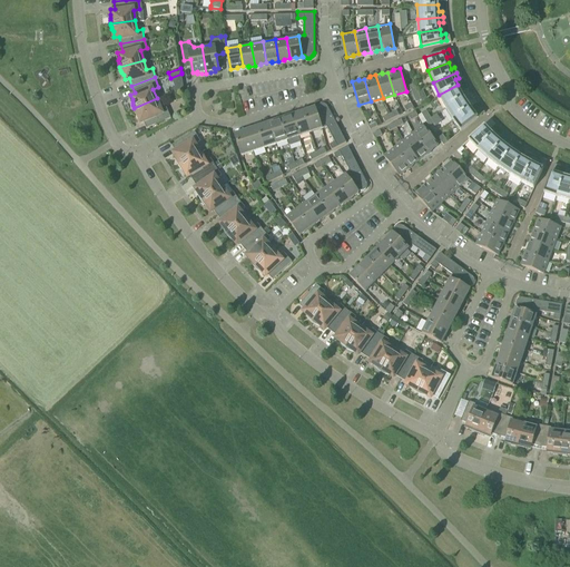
[(445,107),(468,94),(464,88),(461,90),(458,85),(439,95),(445,107)]
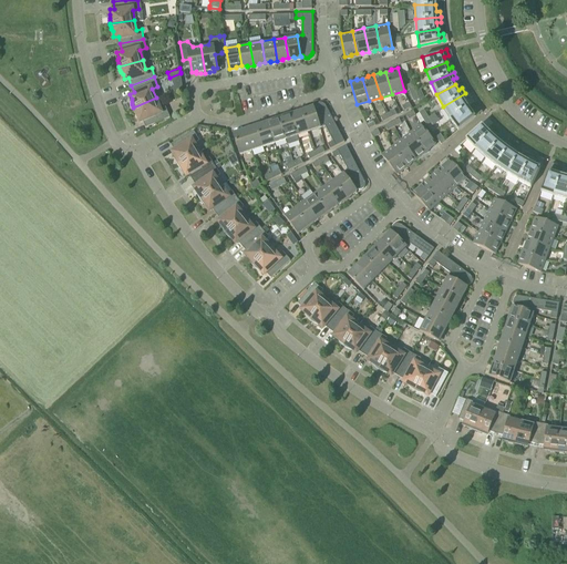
[(450,118),(467,105),(464,100),(468,98),(465,93),(443,106),(450,118)]
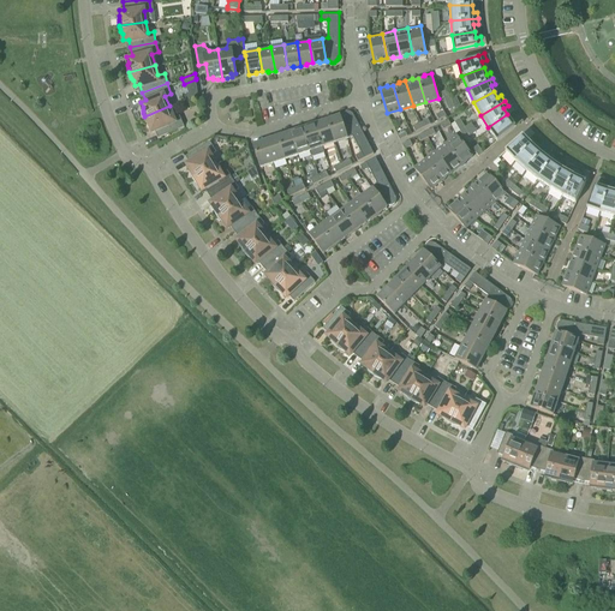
[(169,106),(144,117),(144,118),(147,120),(148,121),(150,124),(151,130),(157,127),(160,135),(184,125),(179,113),(173,117),(169,106)]
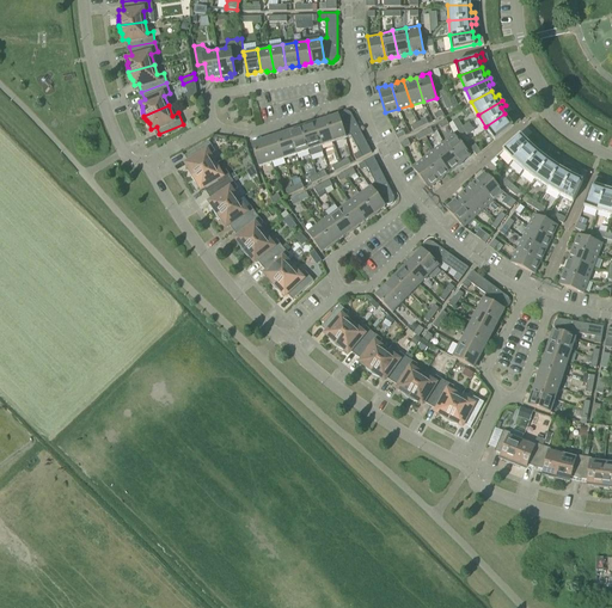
[(338,114),(346,135),(350,134),(359,149),(354,153),(356,158),(372,151),(352,111),(350,110),(348,109),(346,109),(343,109),(341,111),(340,114),(338,114)]
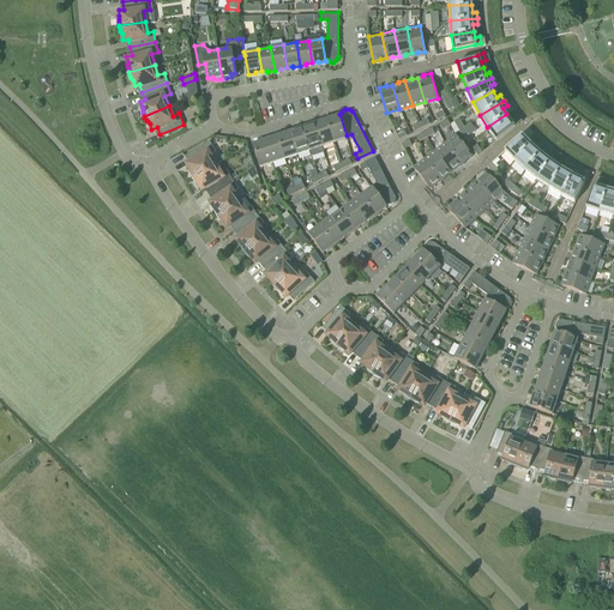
[(347,136),(339,114),(339,113),(332,115),(332,116),(326,119),(333,140),(347,136)]
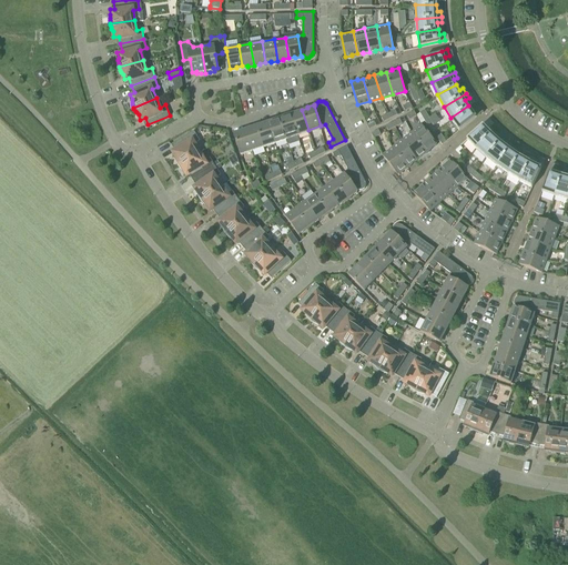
[(468,106),(450,118),(459,129),(475,117),(479,112),(476,108),(473,110),(468,106)]
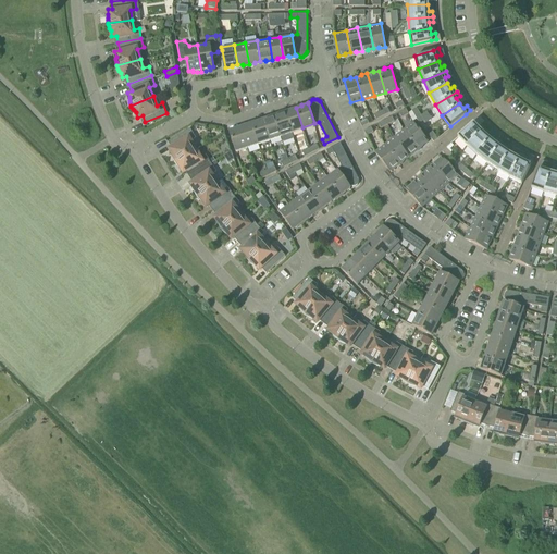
[(412,118),(421,112),(417,106),(411,108),(412,110),(408,112),(412,118)]
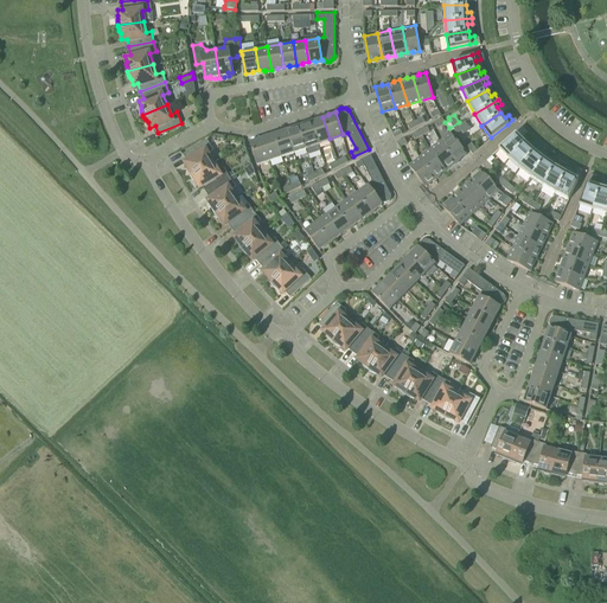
[(318,142),(330,139),(323,117),(317,119),(317,117),(311,120),(318,142)]
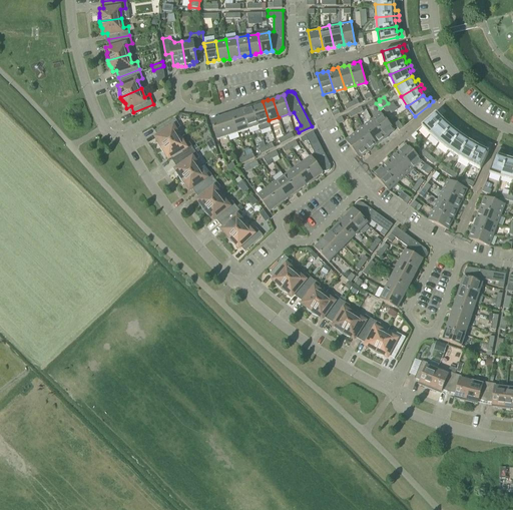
[(259,123),(269,120),(263,101),(257,103),(258,104),(252,105),(259,123)]
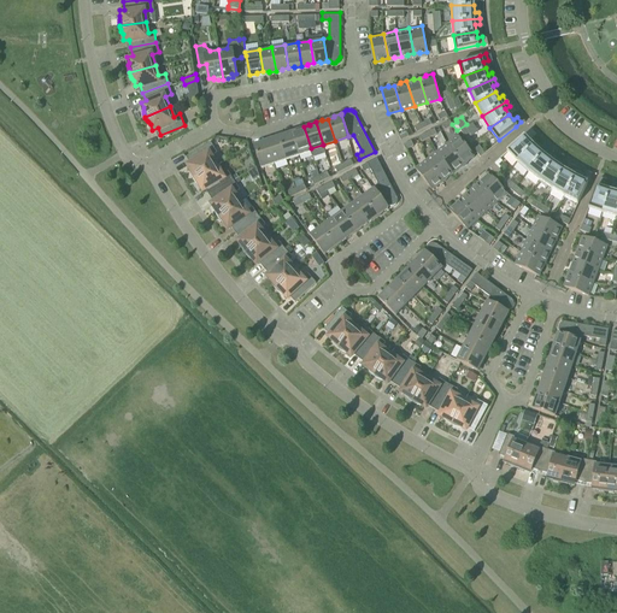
[(466,124),(457,130),(458,133),(462,130),(465,136),(471,133),(466,124)]
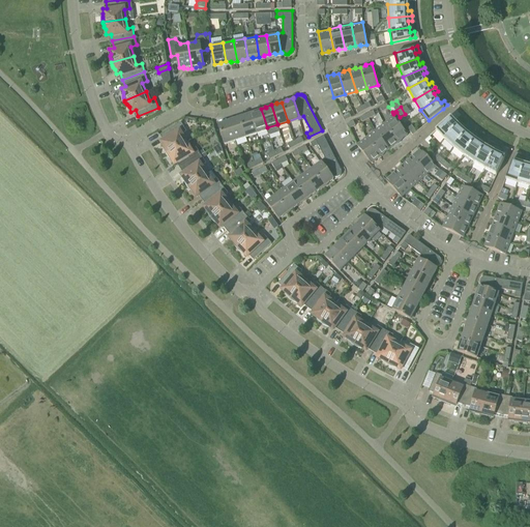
[(257,132),(267,127),(261,109),(256,111),(256,110),(249,112),(257,132)]
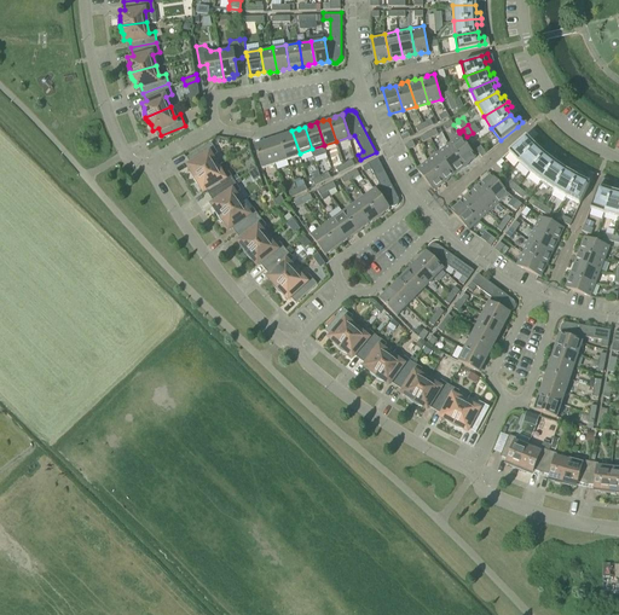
[(287,157),(300,154),(291,131),(285,133),(285,134),(279,135),(287,157)]
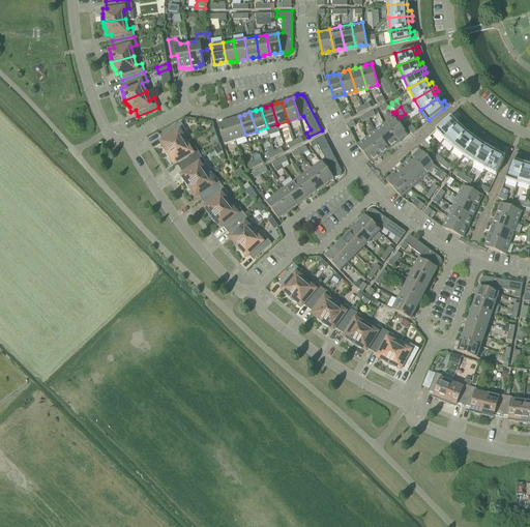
[(444,138),(459,123),(454,119),(458,116),(453,112),(449,115),(449,116),(436,128),(444,138)]
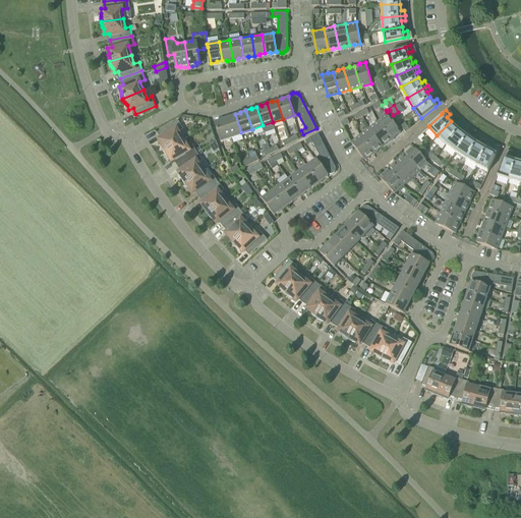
[(378,120),(391,136),(395,133),(395,134),(400,130),(387,113),(378,120)]
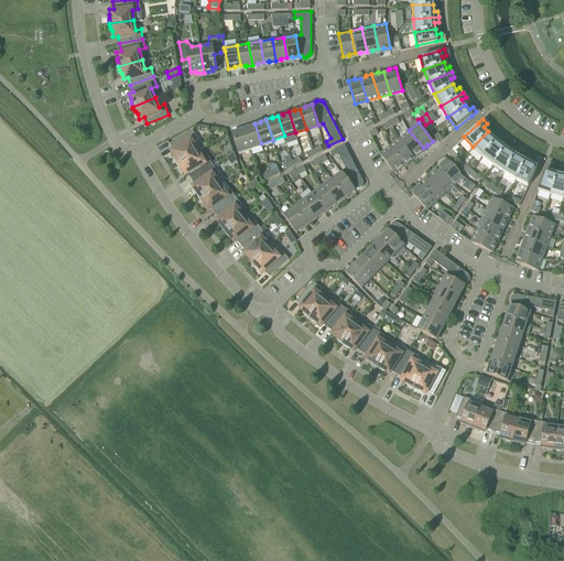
[(250,148),(261,143),(255,123),(250,126),(249,125),(243,127),(250,148)]
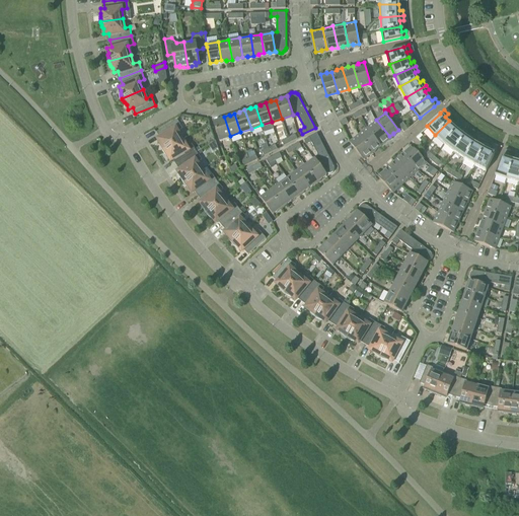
[(220,139),(230,136),(224,117),(218,119),(219,120),(213,121),(220,139)]
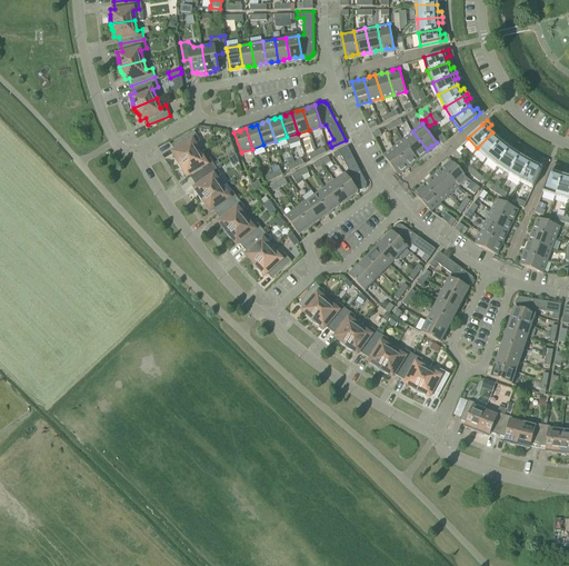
[(178,164),(200,150),(195,141),(200,138),(195,129),(173,141),(177,148),(172,150),(176,155),(176,158),(177,160),(178,162),(178,164)]
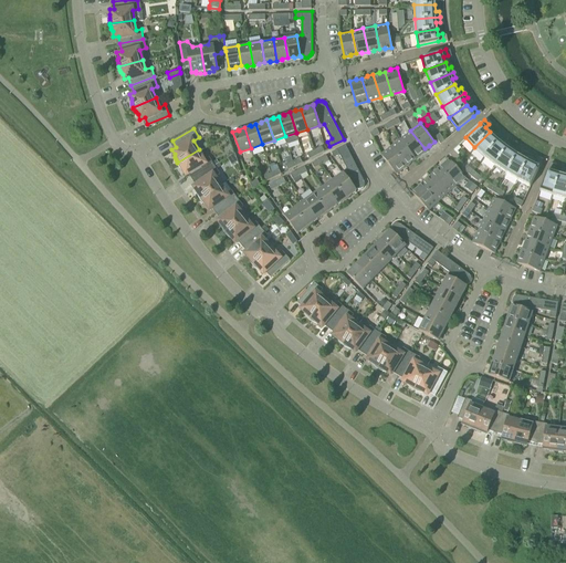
[(420,152),(425,148),(410,131),(400,137),(416,157),(420,153),(420,152)]
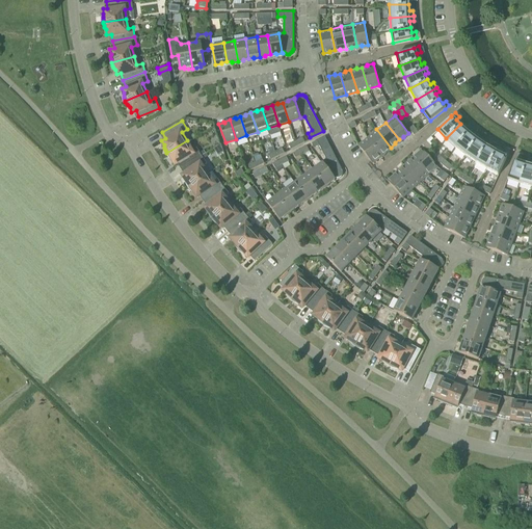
[(408,127),(414,133),(418,130),(413,123),(408,127)]
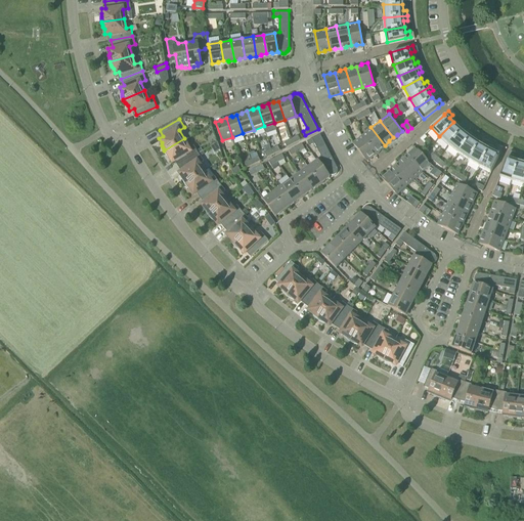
[(448,144),(464,126),(460,122),(457,125),(453,122),(439,136),(448,144)]
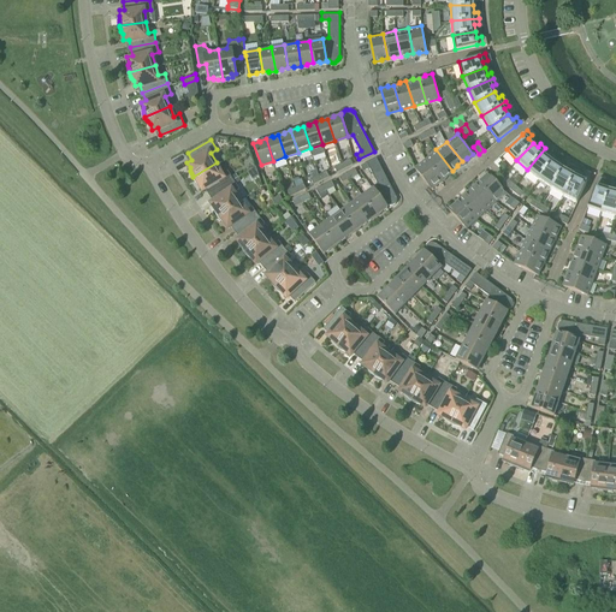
[(539,178),(552,159),(548,155),(550,152),(545,148),(527,170),(539,178)]
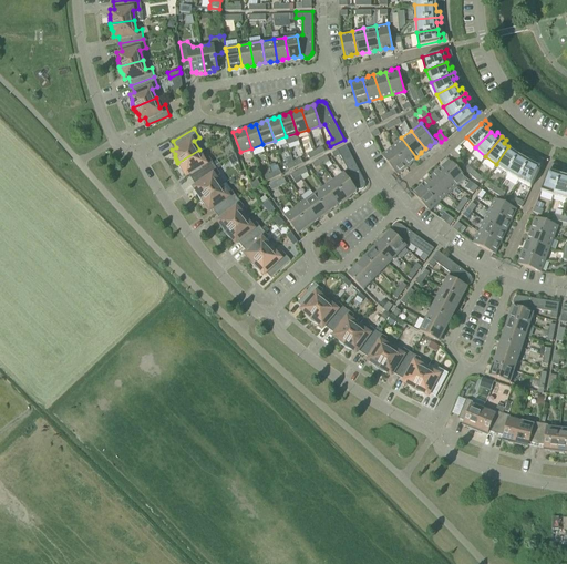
[(411,161),(416,157),(401,137),(392,145),(406,163),(411,160),(411,161)]
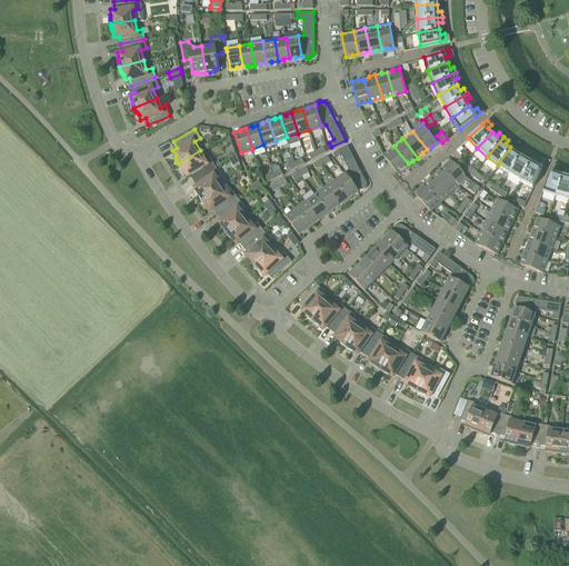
[(345,171),(357,188),(358,188),(360,188),(362,188),(365,187),(366,185),(367,182),(366,180),(348,144),(333,151),(336,157),(341,154),(349,169),(345,171)]
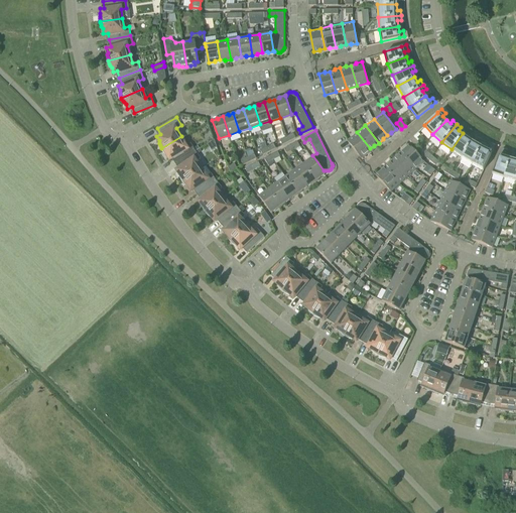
[(366,152),(370,148),(357,132),(348,139),(361,156),(366,152)]
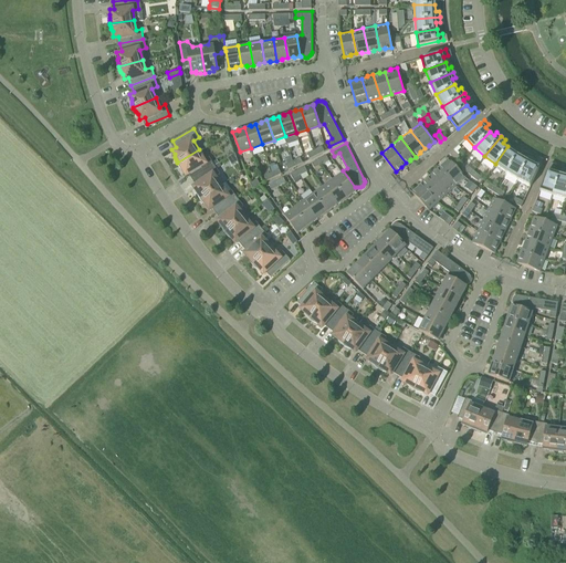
[(506,171),(520,149),(515,146),(513,150),(507,146),(495,164),(506,171)]
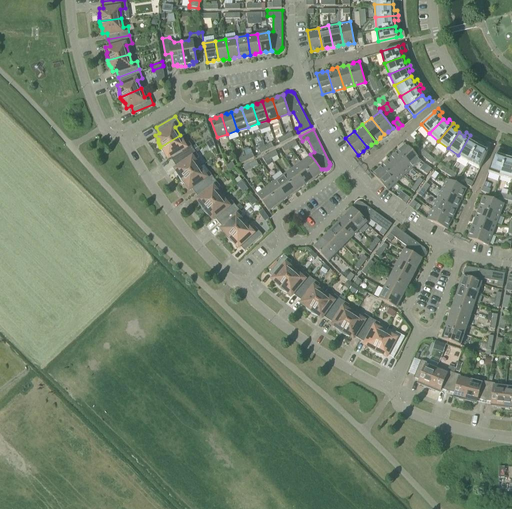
[(410,133),(406,137),(411,143),(415,139),(410,133)]
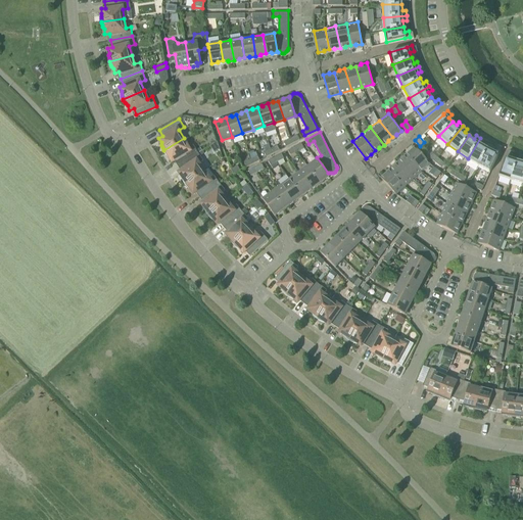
[(196,148),(193,143),(188,146),(184,138),(163,150),(164,150),(165,152),(168,154),(170,155),(172,160),(176,157),(179,162),(198,151),(196,148)]
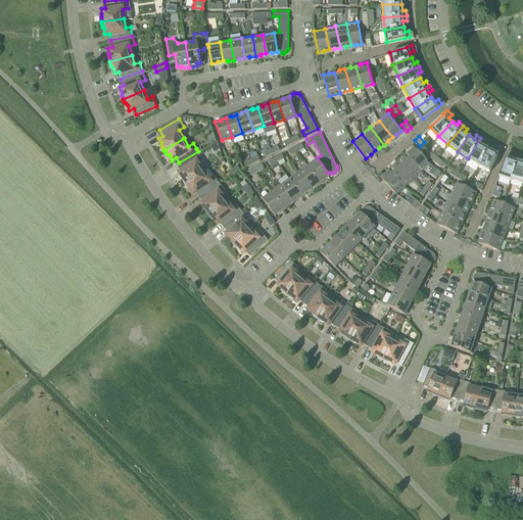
[(478,164),(487,147),(482,144),(485,141),(480,138),(468,158),(478,164)]
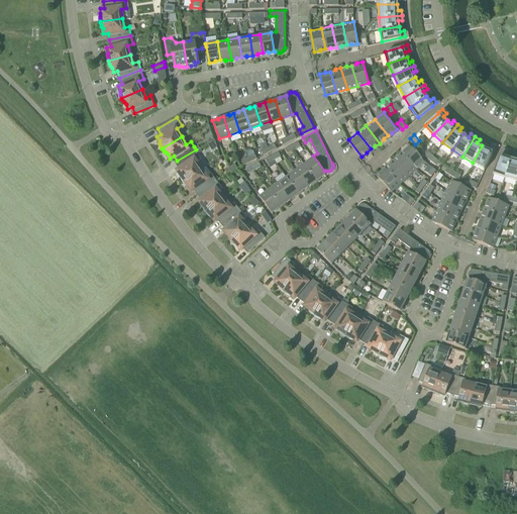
[(402,151),(416,168),(424,160),(409,143),(405,147),(405,148),(402,151)]
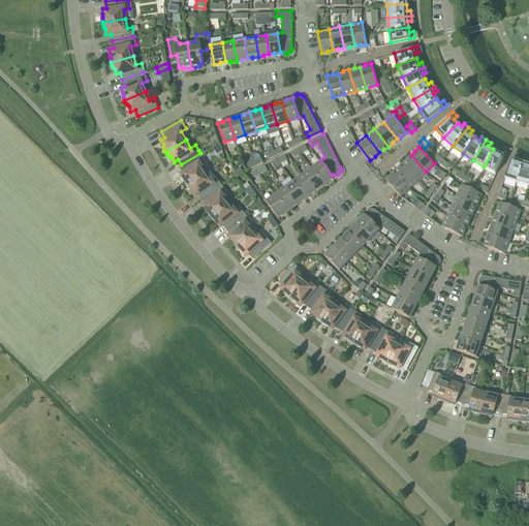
[(493,149),(484,166),(495,173),(503,156),(505,151),(500,148),(498,152),(493,149)]
